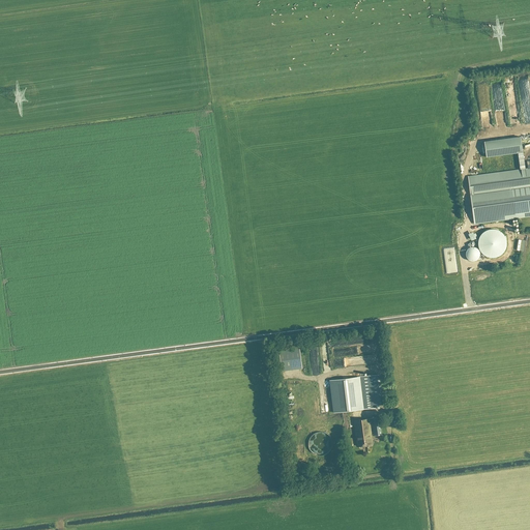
[(529,169),(468,178),(474,224),(516,218),(529,215),(529,169)]
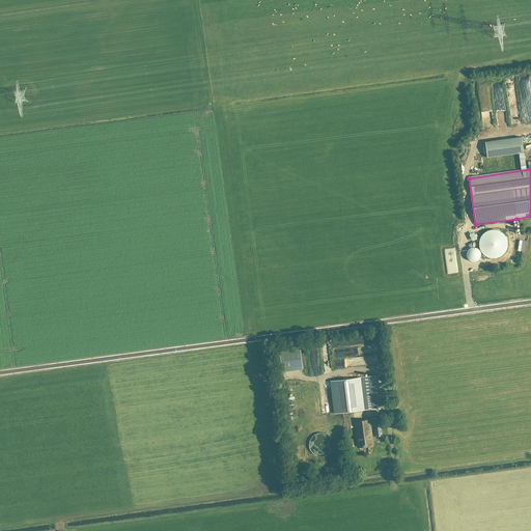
[(487,257),(492,258),(495,258),(498,257),(501,256),(503,254),(505,251),(507,248),(507,245),(507,242),(506,239),(504,235),(502,233),(499,231),(496,230),(493,230),(490,230),(485,232),(483,234),(481,236),(479,240),(479,244),(479,247),(480,250),(482,253),(484,256),(487,257)]
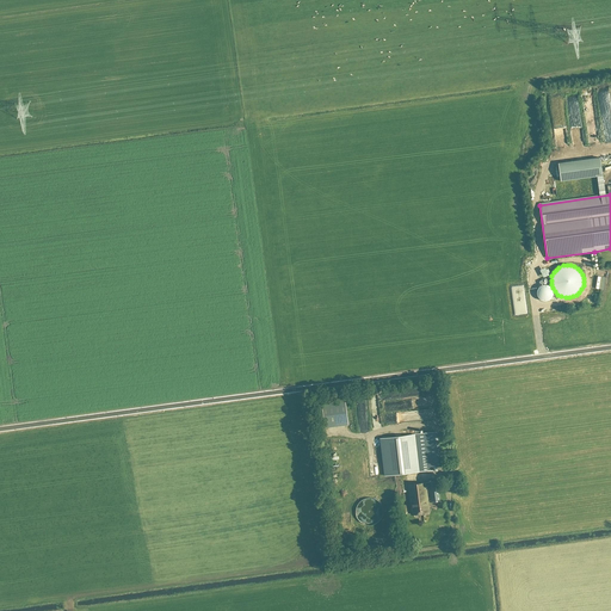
[(537,292),(537,296),(538,298),(539,301),(542,302),(545,302),(548,302),(550,300),(551,297),(553,295),(553,291),(551,290),(549,288),(547,287),(544,287),(542,287),(539,288),(538,290),(537,292)]
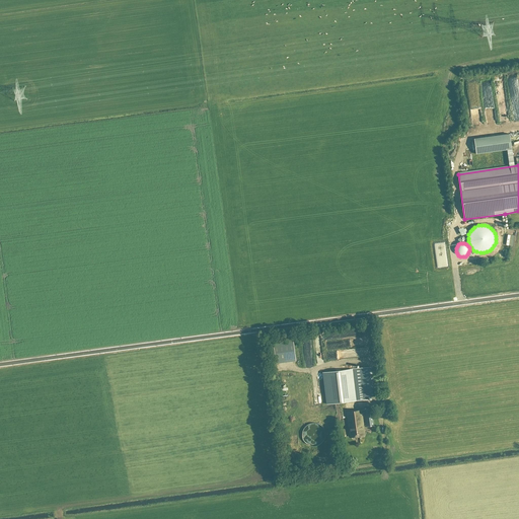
[(274,343),(277,363),(296,360),(293,340),(274,343)]
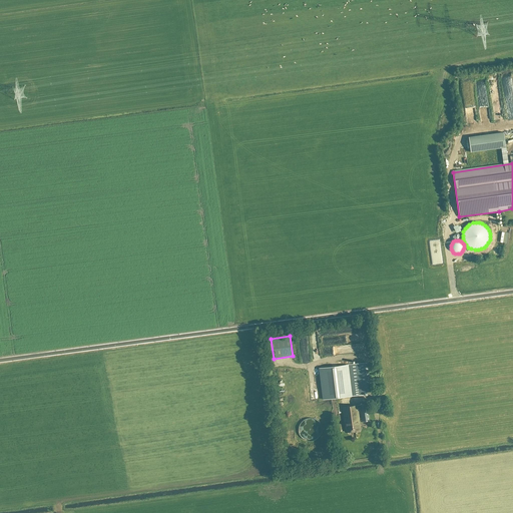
[(369,363),(365,363),(320,368),(324,400),(365,395),(364,393),(372,392),(369,363)]
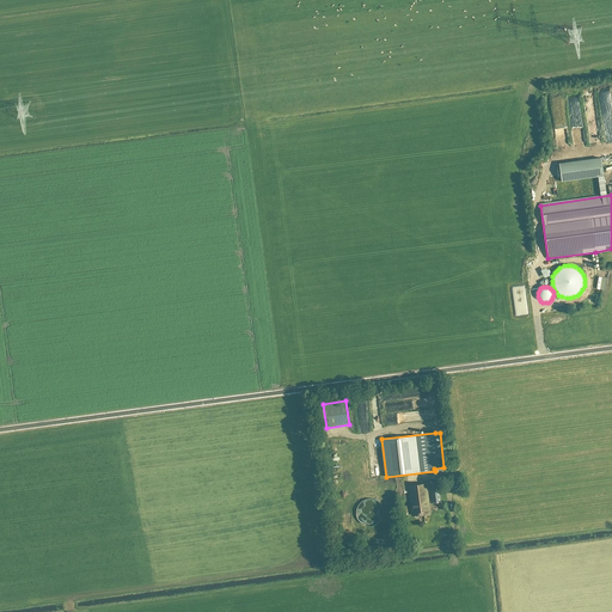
[(429,483),(432,503),(440,502),(439,494),(438,482),(429,483)]
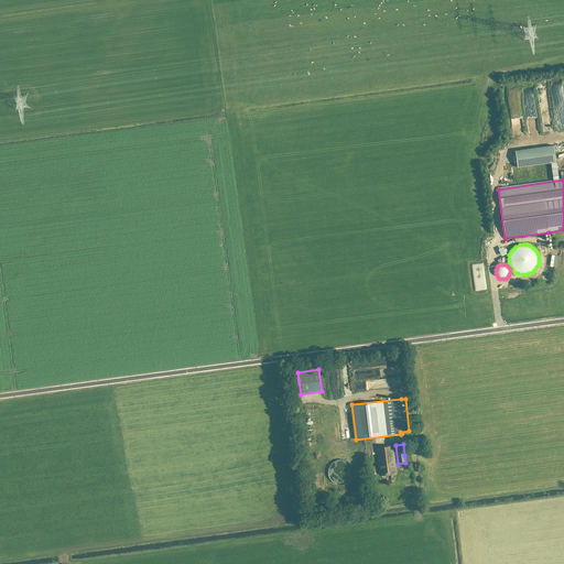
[(377,448),(380,475),(397,473),(393,446),(377,448)]
